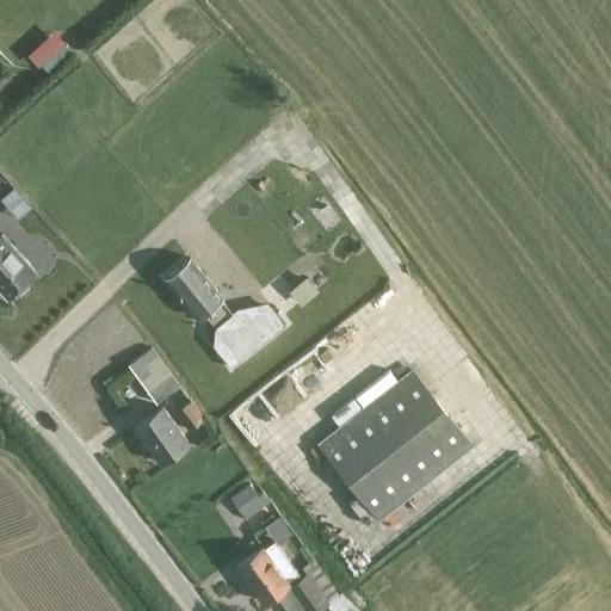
[(47,68),(75,44),(60,26),(32,50),(47,68)]
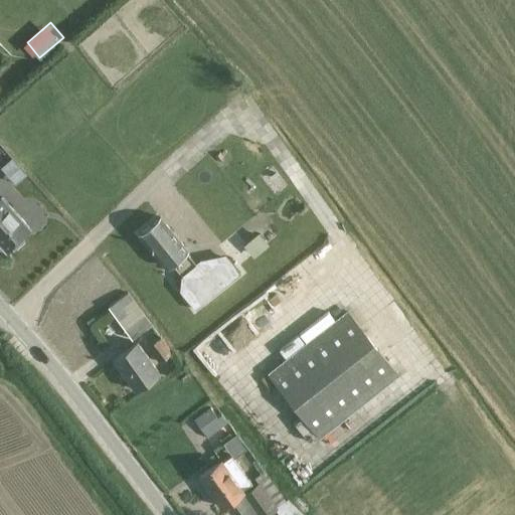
[(0,244),(2,246),(6,247),(8,248),(30,229),(2,197),(0,198),(0,244)]
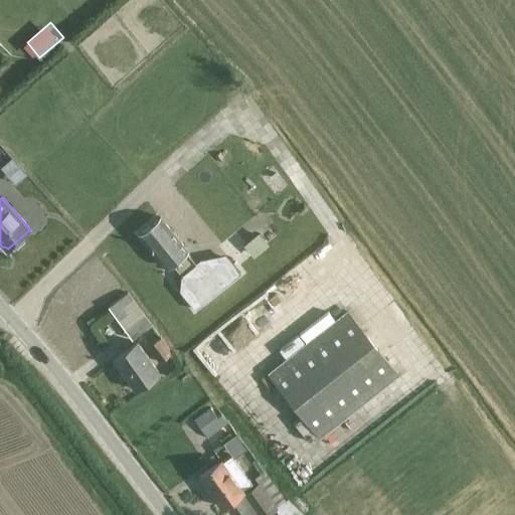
[(187,250),(160,217),(139,234),(166,268),(172,264),(189,284),(173,297),(186,313),(198,327),(252,283),(227,252),(203,273),(185,251),(187,250)]
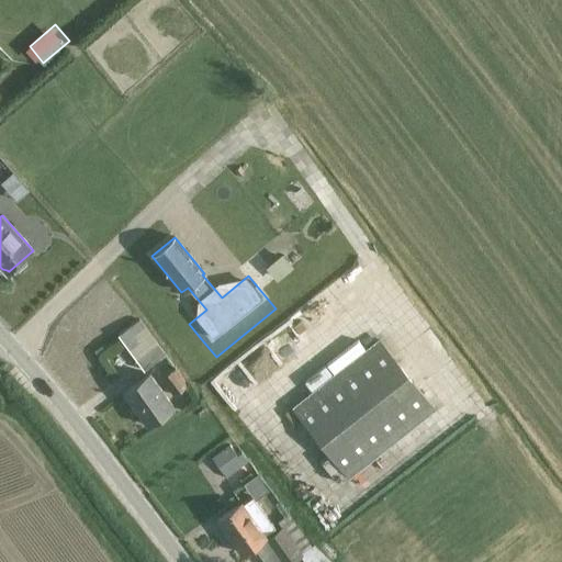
[(266,261),(276,278),(301,261),(290,244),(266,261)]
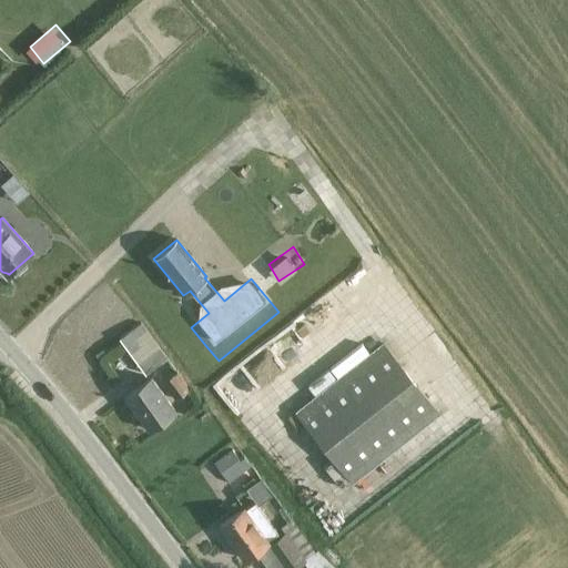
[(145,375),(166,358),(141,323),(119,338),(145,375)]
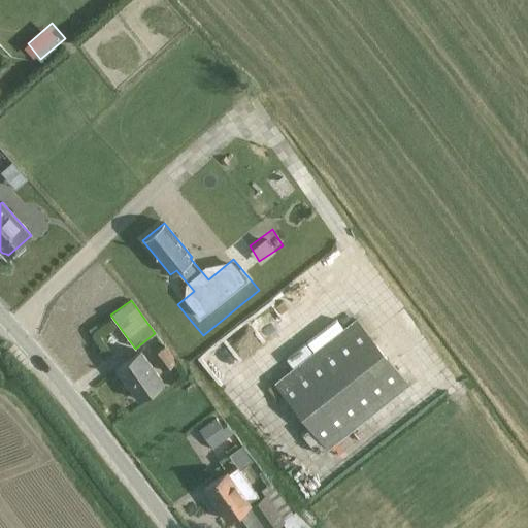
[(408,385),(356,319),(274,384),(327,450),(408,385)]
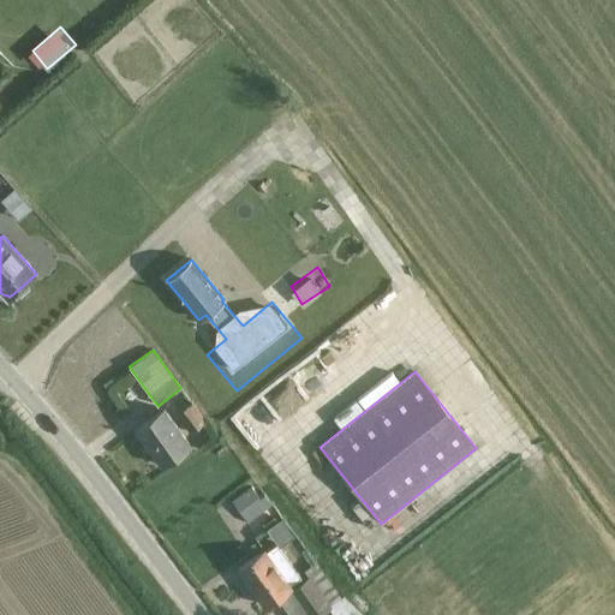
[(191,433),(204,422),(190,401),(175,412),(191,433)]
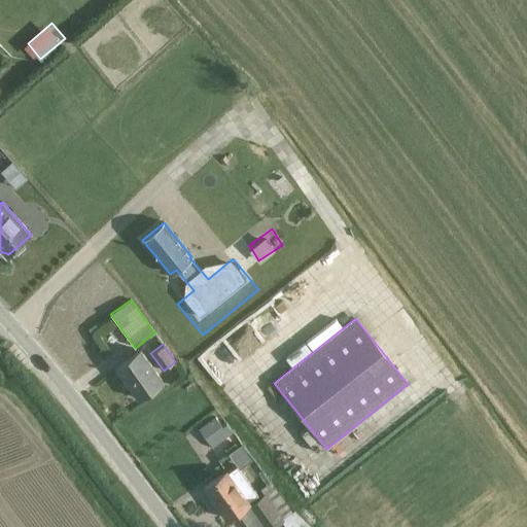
[(163,381),(140,350),(115,369),(138,399),(163,381)]
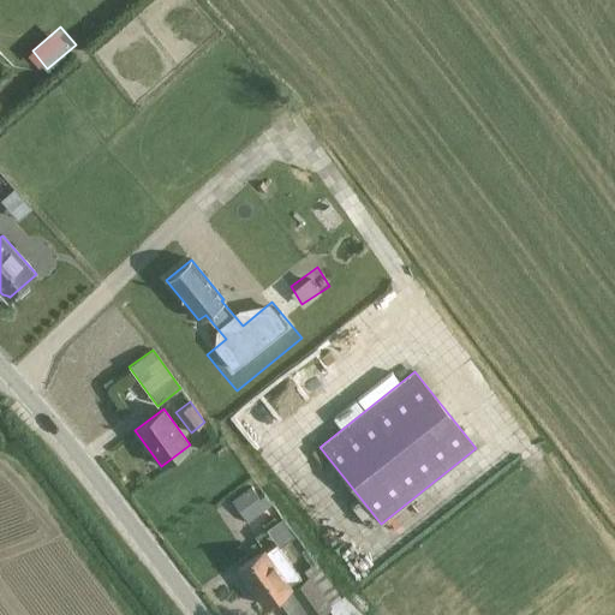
[(258,491),(256,487),(233,502),(246,524),(274,506),(269,497),(266,501),(258,491)]
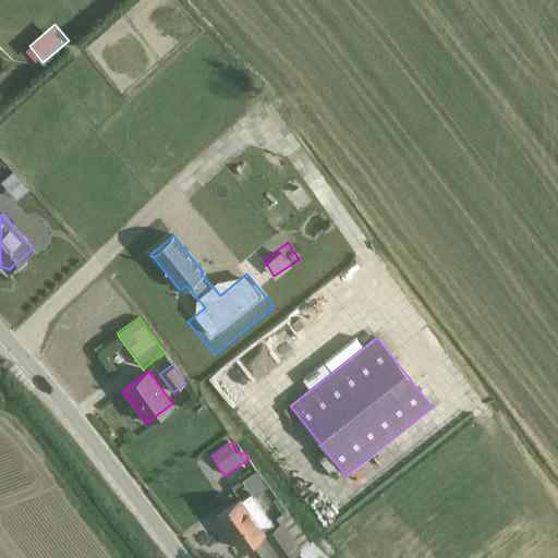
[(324,450),(315,457),(332,478),(340,472),(324,450)]
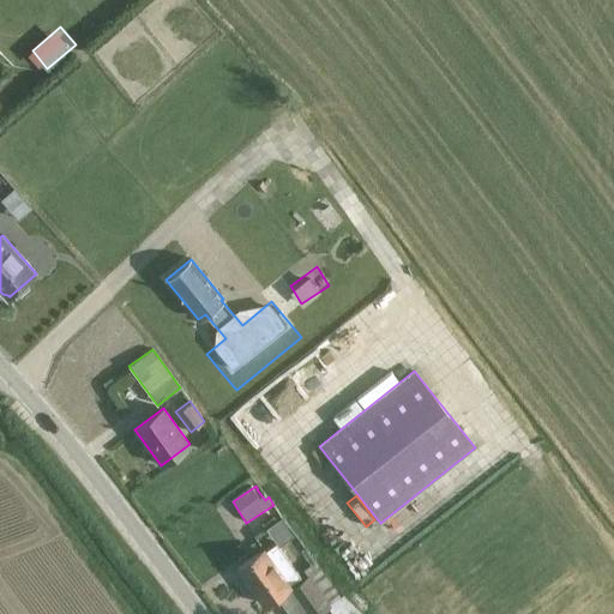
[(258,557),(257,554),(238,569),(264,605),(283,591),(282,590),(301,577),(276,542),(258,557)]
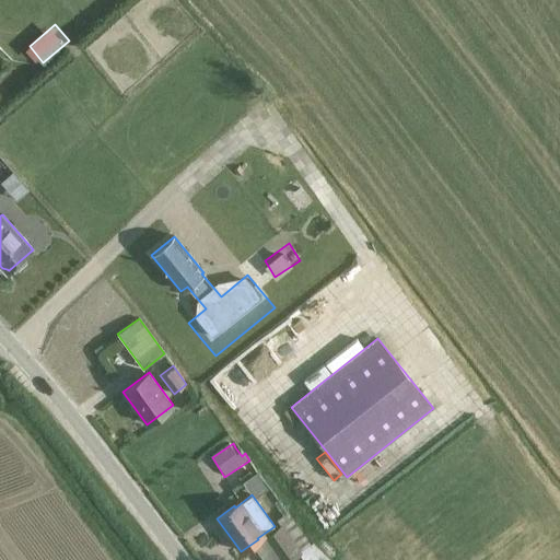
[(275,521),(281,529),(265,540),(278,559),(291,559),(312,546),(287,512),(275,521)]
